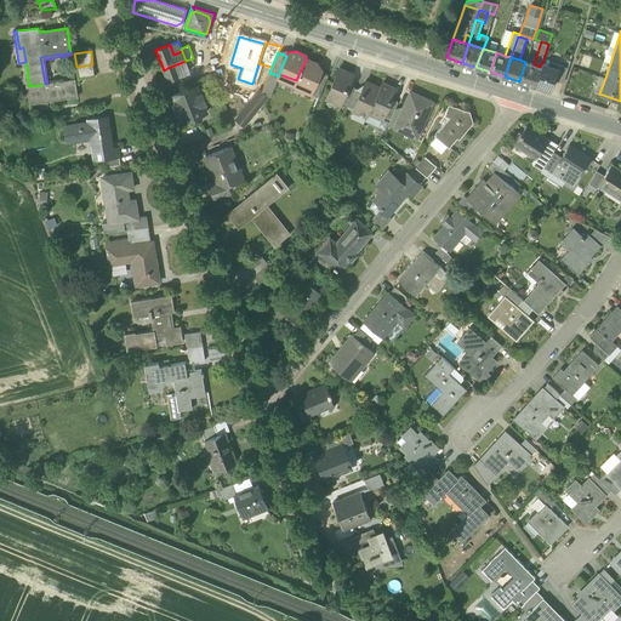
[(296,80),(295,84),(311,91),(312,91),(319,74),(320,70),(315,63),(306,60),(296,80)]
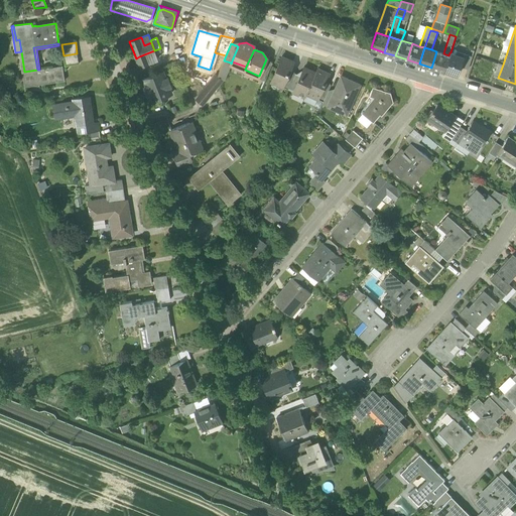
[(139,56),(142,65),(157,58),(155,53),(154,50),(139,56)]
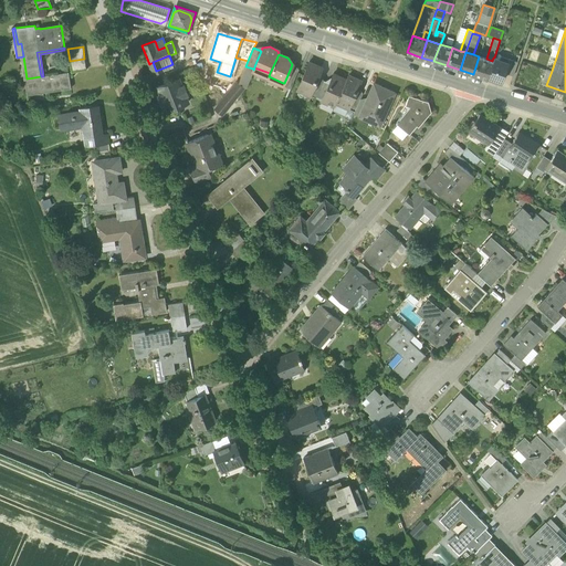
[(486,79),(486,76),(492,61),(486,59),(479,56),(473,74),(486,79)]
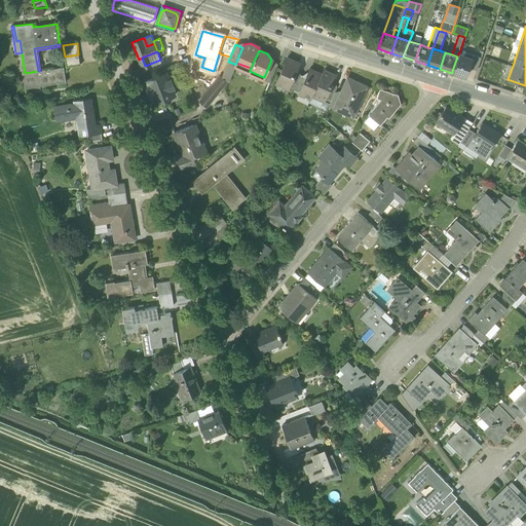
[(458,53),(457,57),(452,71),(466,76),(470,68),(473,58),(464,54),(459,53),(458,53)]
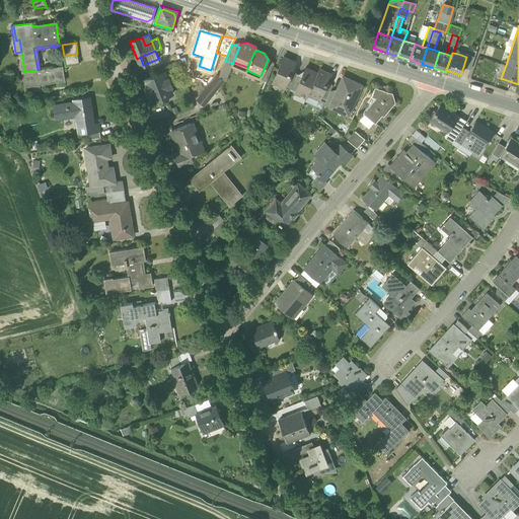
[(79,64),(77,54),(64,56),(66,66),(79,64)]
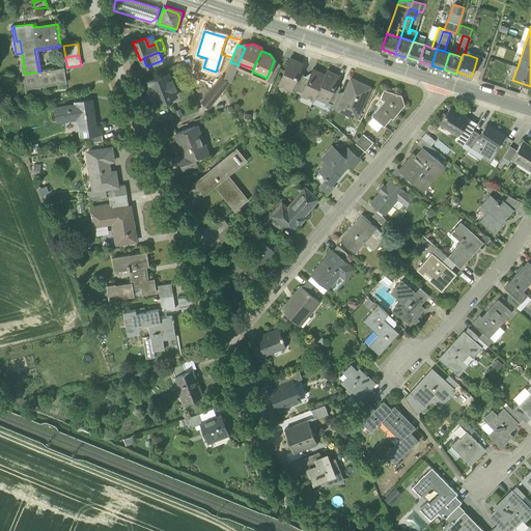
[(485,58),(478,55),(477,58),(474,68),(481,71),(485,58)]
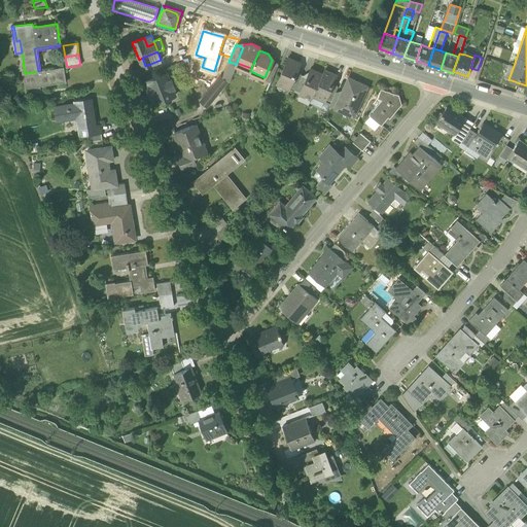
[(276,83),(288,89),(295,72),(300,63),(287,58),(276,83)]
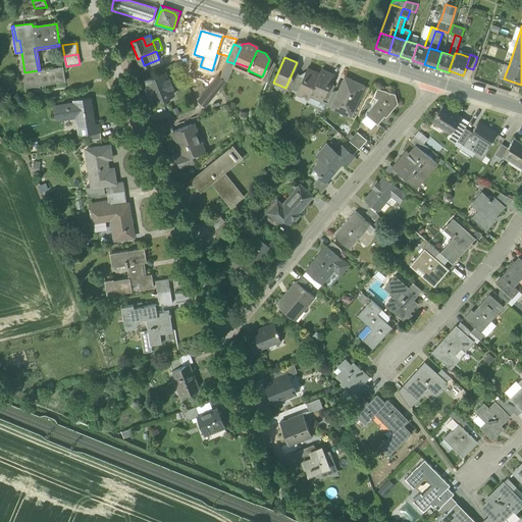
[(226,61),(220,76),(225,81),(226,82),(233,65),(232,64),(233,63),(226,61)]
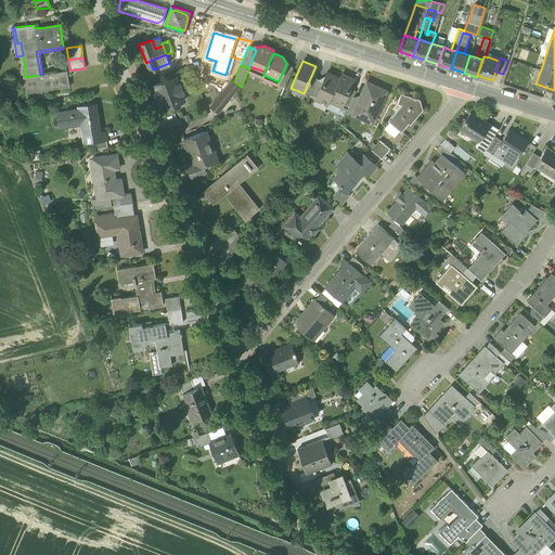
[(263,75),(265,72),(249,66),(248,68),(248,67),(247,68),(248,69),(262,76),(263,75)]
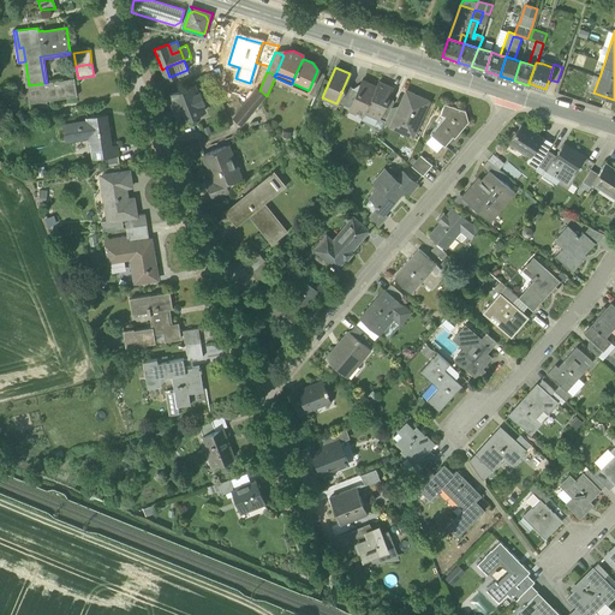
[(306,93),(315,96),(324,76),(316,73),(309,90),(308,90),(306,91),(306,93)]
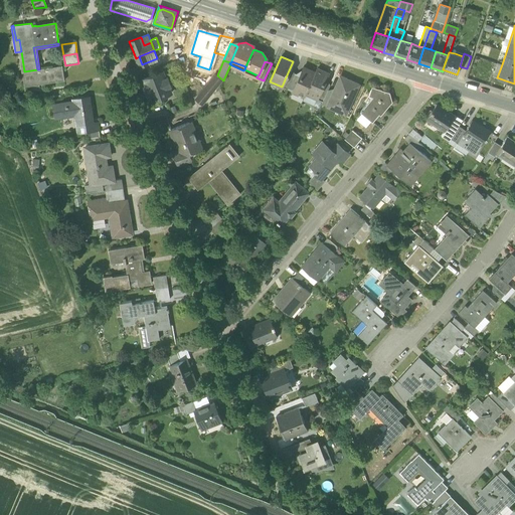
[(22,71),(24,84),(55,79),(55,82),(63,80),(61,65),(39,69),(37,69),(24,71),(22,71)]
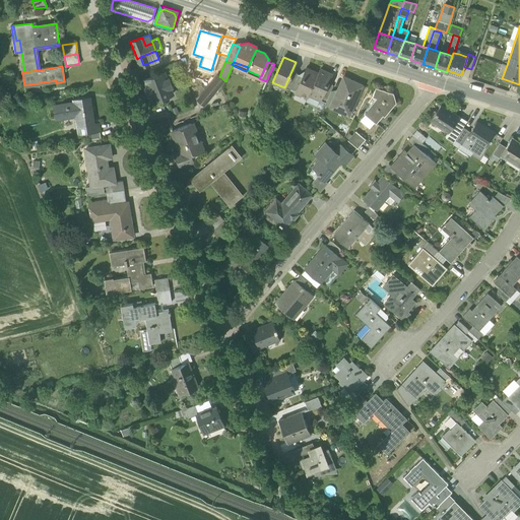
[(307,98),(309,94),(318,73),(307,67),(303,76),(295,92),(307,98)]
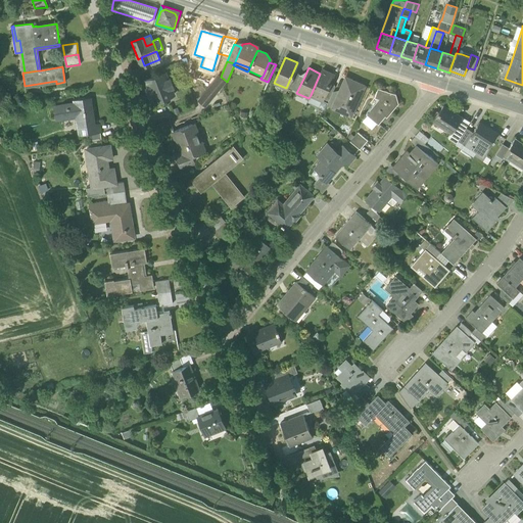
[(322,69),(320,74),(311,95),(322,100),(329,83),(333,75),(322,69)]
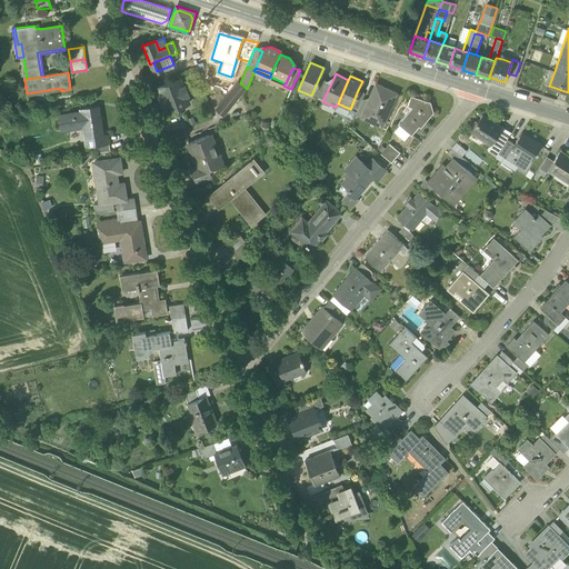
[(311,96),(317,98),(325,80),(319,78),(311,96)]
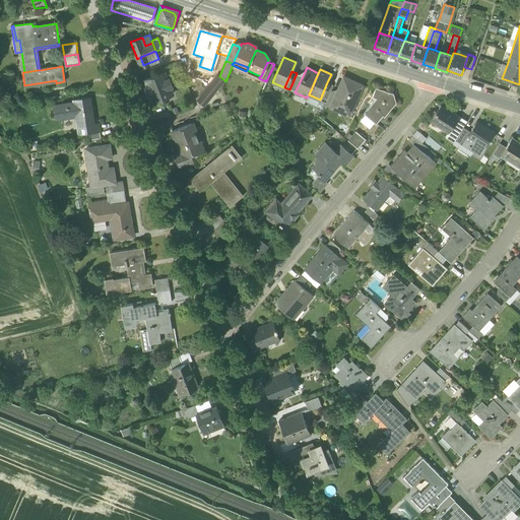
[(297,73),(289,89),(289,90),(295,92),(303,76),(297,73)]
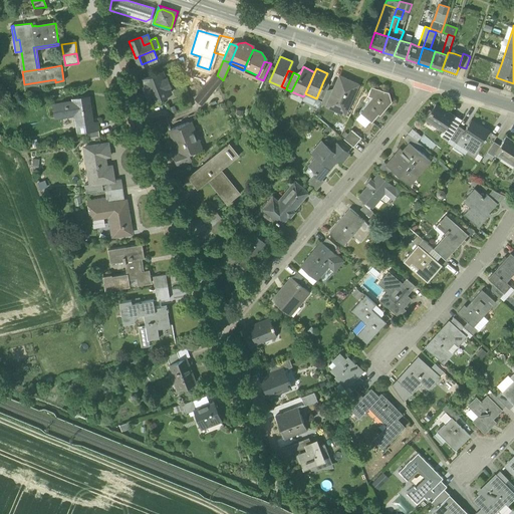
[(144,79),(146,86),(149,93),(152,100),(171,93),(168,86),(170,85),(167,78),(165,79),(162,80),(159,73),(144,79)]
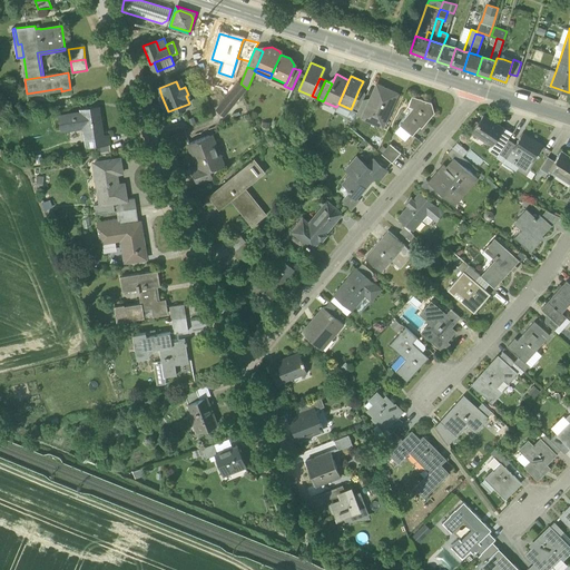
[(216,110),(223,116),(242,92),(246,88),(241,84),(239,82),(216,110)]
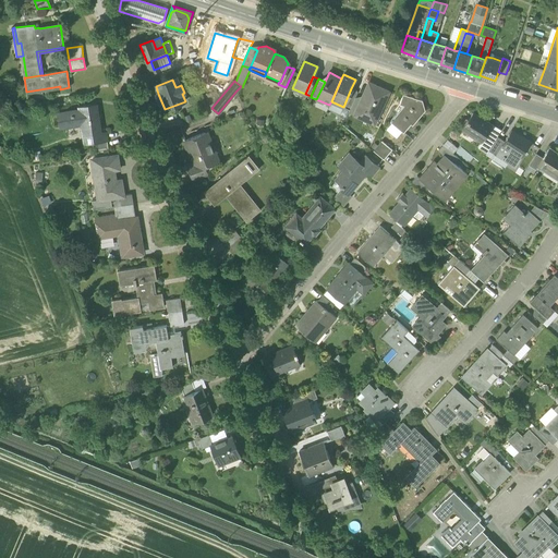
[(354,114),(365,120),(368,113),(377,118),(388,92),(368,83),(363,95),(360,102),(354,114)]
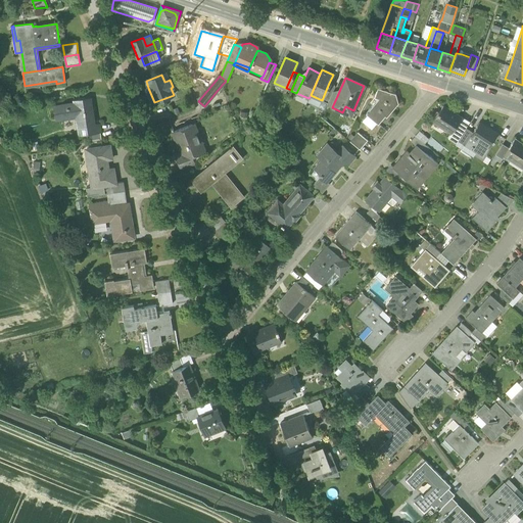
[(322,100),(327,102),(331,94),(333,91),(335,86),(329,83),(322,100)]
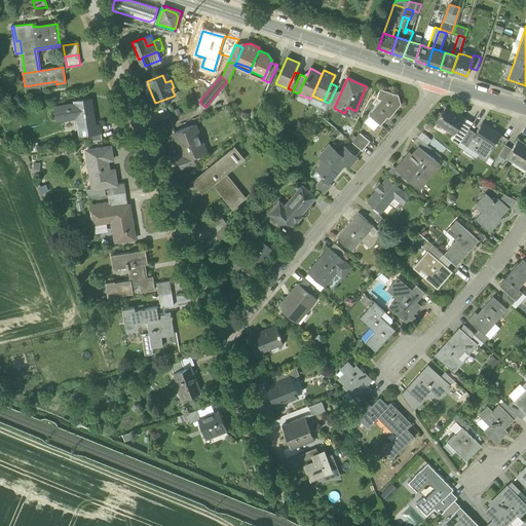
[(368,114),(380,124),(390,112),(392,113),(401,104),(398,95),(379,88),(376,98),(380,99),(368,114)]
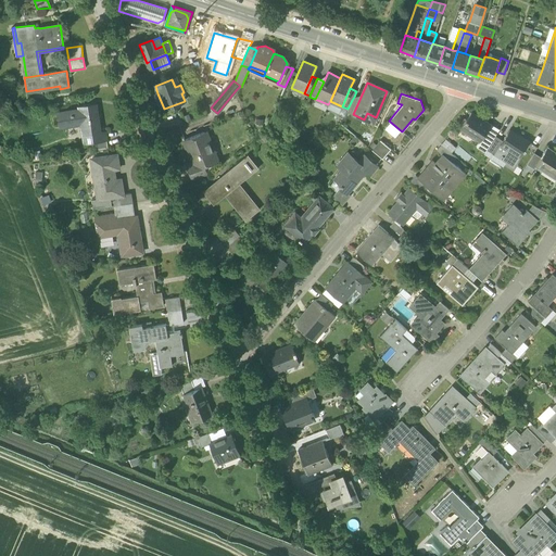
[(358,102),(352,100),(348,109),(346,112),(353,114),(358,102)]
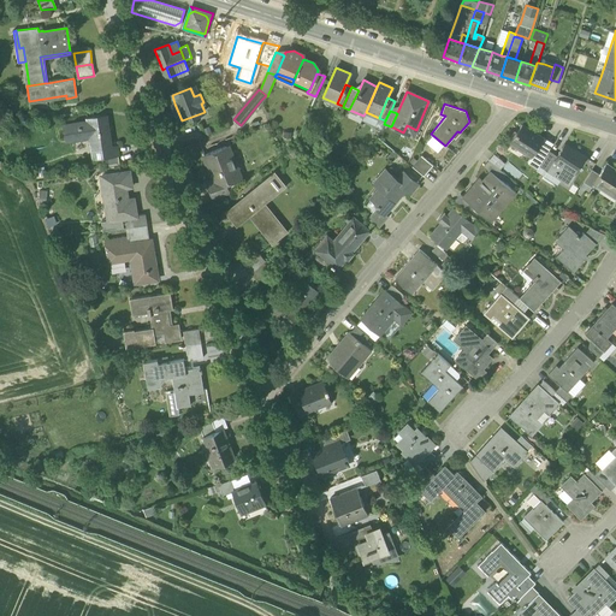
[(89,137),(92,150),(100,149),(111,147),(111,146),(106,114),(87,118),(87,123),(73,125),(72,124),(63,125),(65,141),(89,137)]
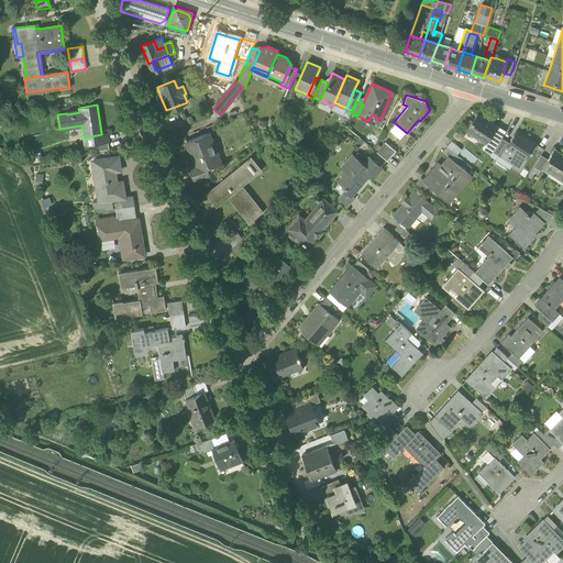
[(485,143),(486,143),(497,127),(476,113),(472,120),(465,130),(485,143)]
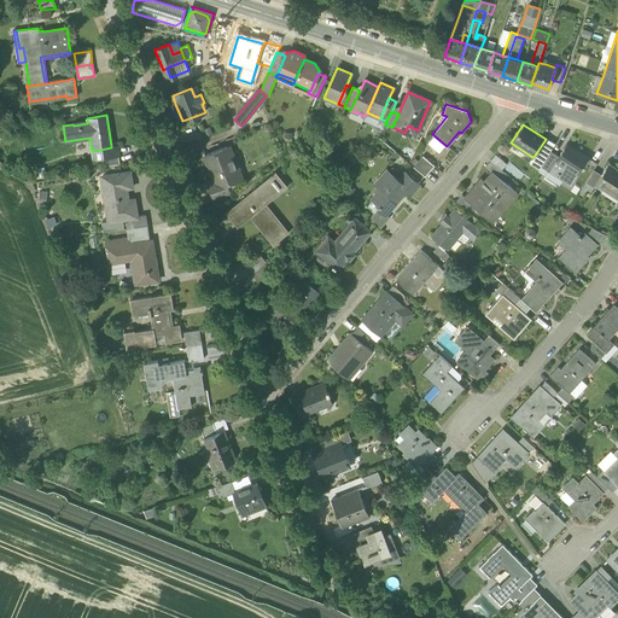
[(414,136),(418,130),(408,126),(404,133),(414,136)]
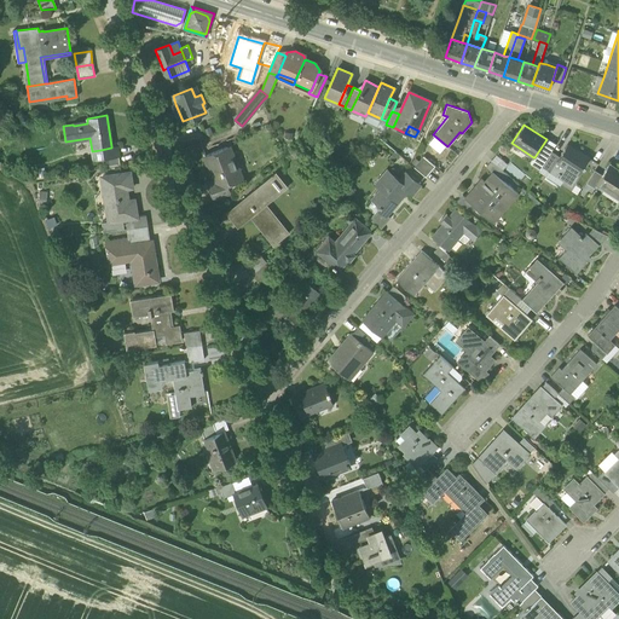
[(547,139),(534,157),(533,157),(530,162),(539,169),(542,166),(551,151),(555,144),(547,139)]
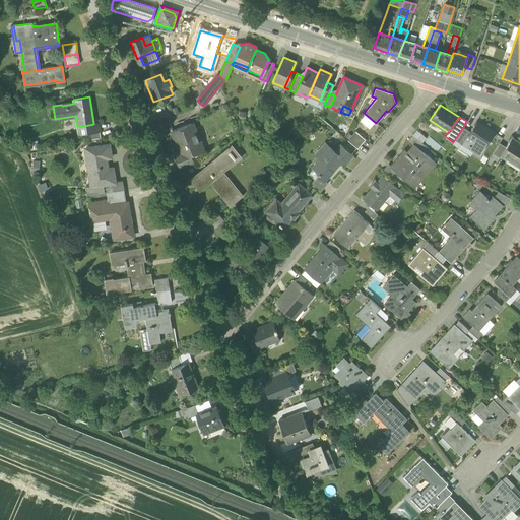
[(474,150),(480,154),(485,145),(494,134),(483,127),(484,126),(476,121),(470,131),(468,134),(462,144),(469,148),(469,147),(474,150)]
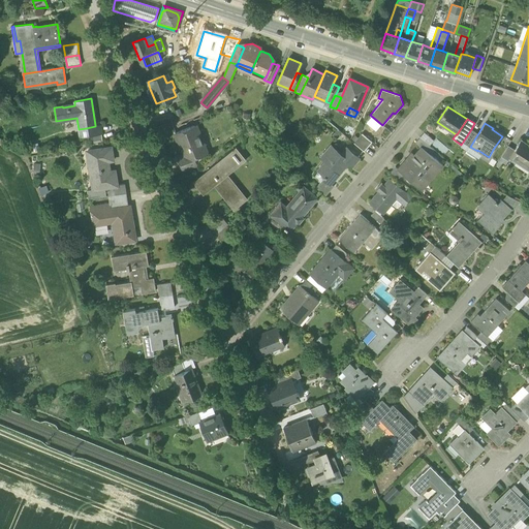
[(88,136),(90,135),(101,134),(100,124),(95,125),(95,126),(86,128),(88,136)]
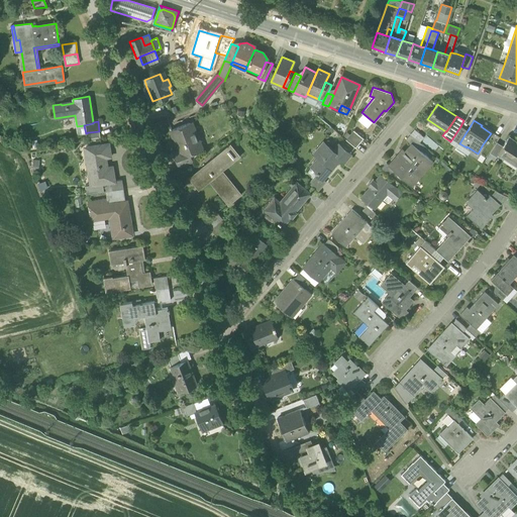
[(188,149),(189,153),(196,151),(200,149),(196,141),(199,140),(192,122),(171,130),(179,152),(188,149)]
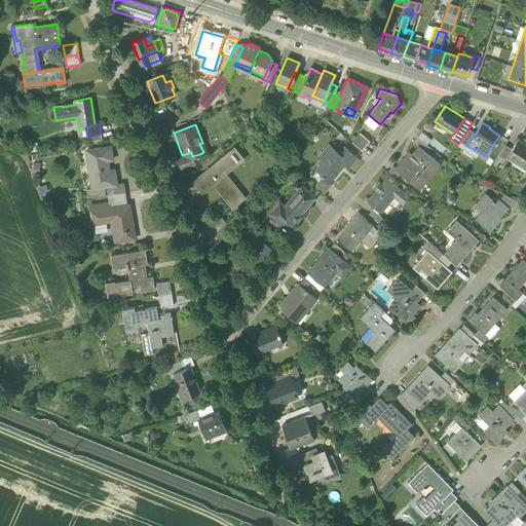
[(460,141),(467,146),(474,136),(476,133),(468,128),(460,141)]
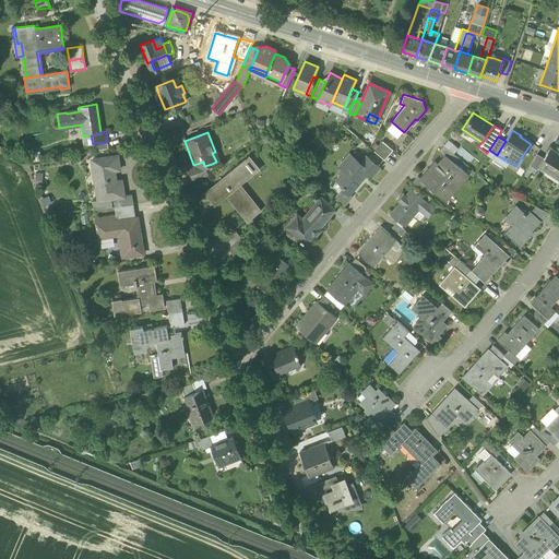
[(448,140),(443,145),(453,153),(458,147),(448,140)]
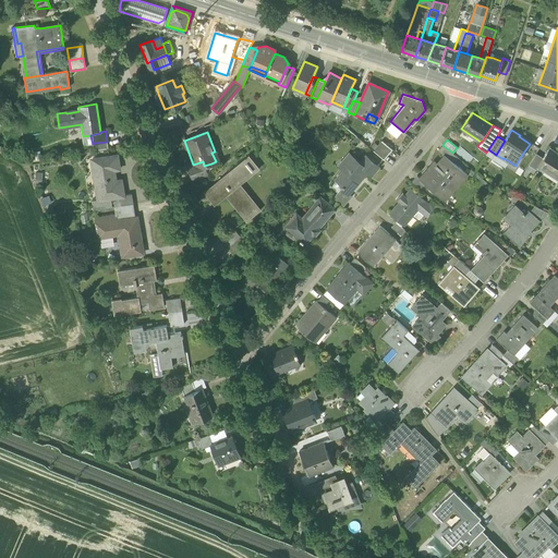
[(373,150),(384,159),(391,149),(381,141),(373,150)]
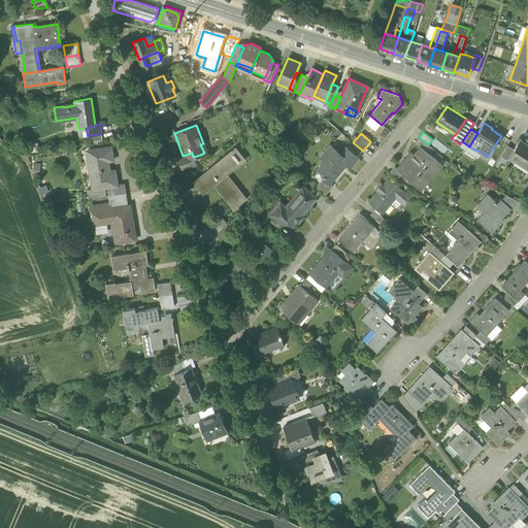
[(424,150),(428,144),(419,137),(415,141),(421,146),(424,150)]
